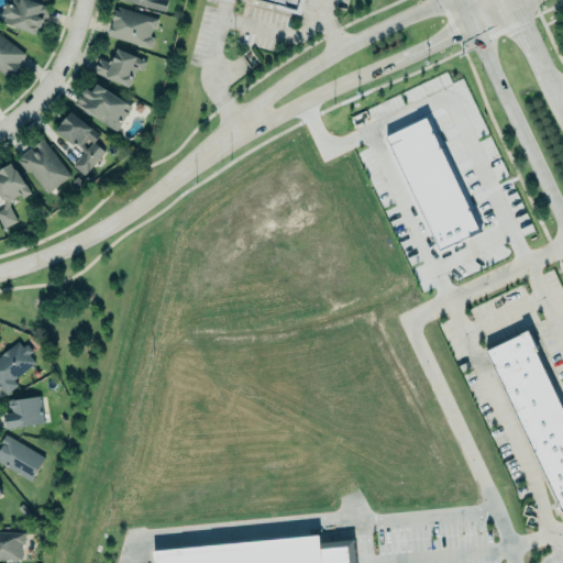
[(32,0),(48,7),(44,19),(43,19),(41,26),(40,26),(36,34),(1,20),(0,19),(0,11),(2,12),(6,0),(32,0)]
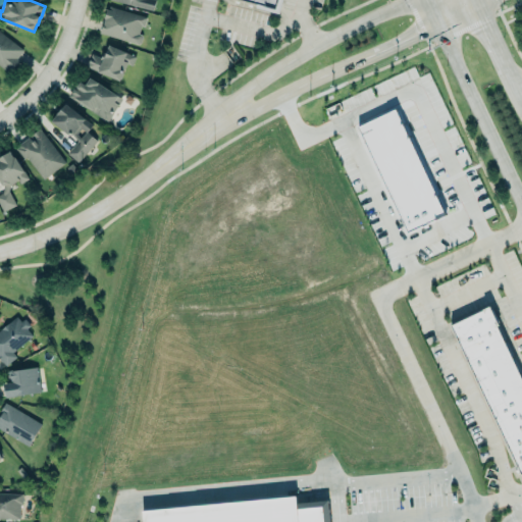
[(109,0),(152,10),(154,0),(109,0)]
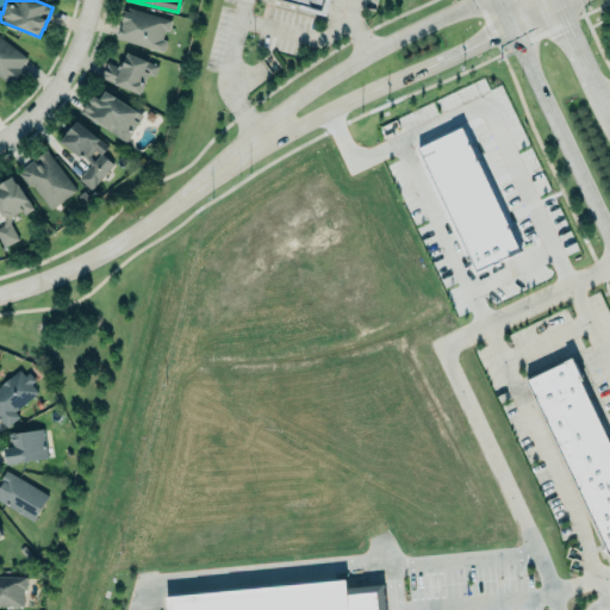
[(325,0),(323,10),(288,0),(325,0)]
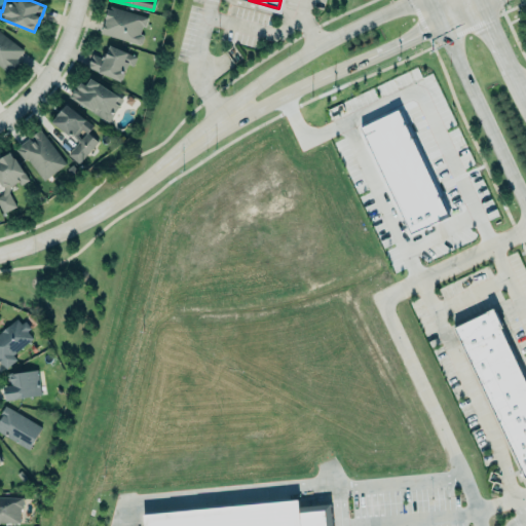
[(147,16),(108,6),(100,34),(140,44),(147,16)]
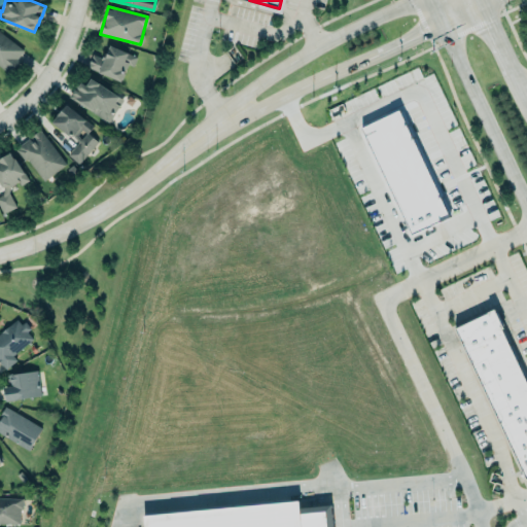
[(0,67),(0,31),(23,49),(15,59),(19,61),(10,70),(8,68),(5,72),(0,67)]
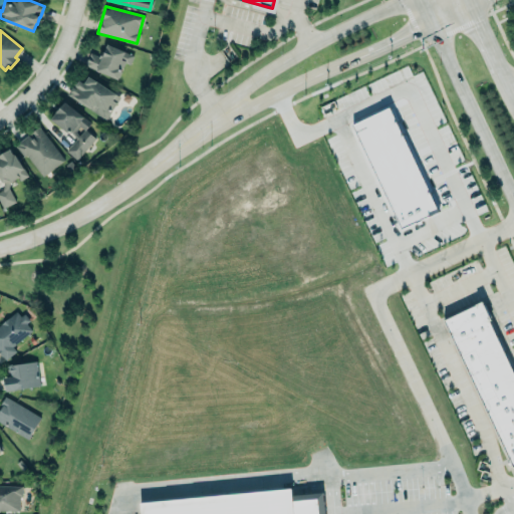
[(134,55),(131,64),(124,62),(117,79),(84,65),(89,51),(99,56),(101,50),(104,51),(107,44),(134,55)]
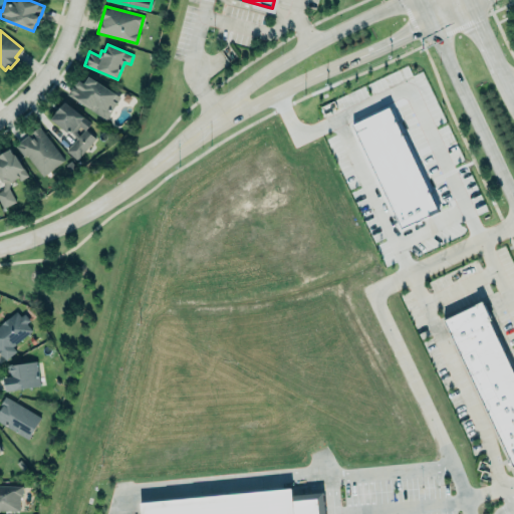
[(120,96),(88,76),(83,83),(77,79),(67,94),(105,119),(120,96)]
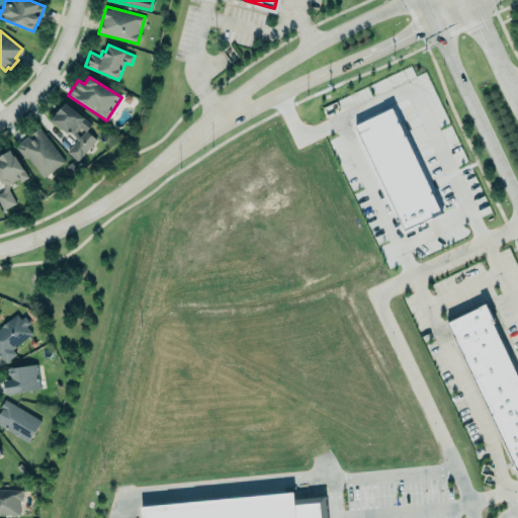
[(78,162),(96,139),(86,131),(91,123),(66,102),(52,119),(76,141),(66,152),(78,162)]
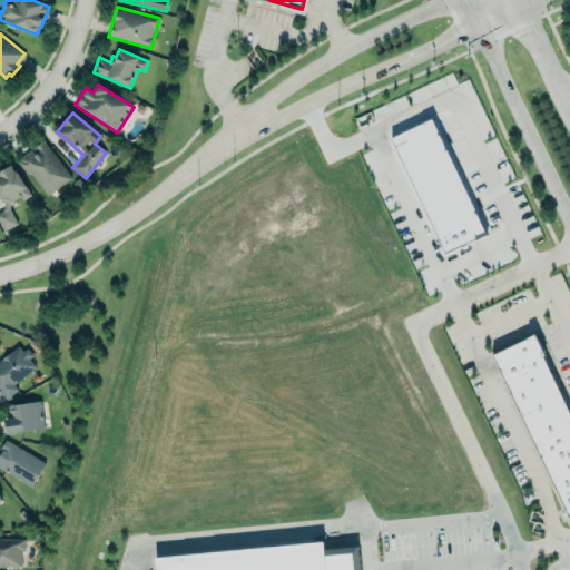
[(483,236),(434,118),(392,136),(441,253),(483,236)]
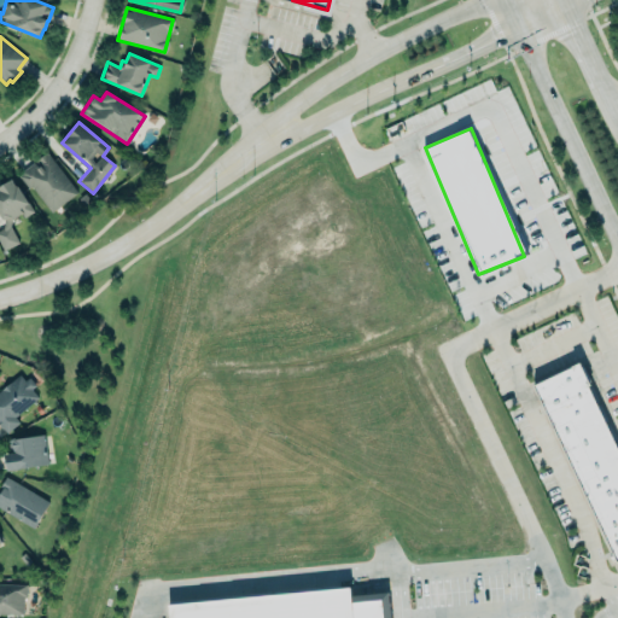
[(51,213),(77,192),(46,152),(19,173),(51,213)]
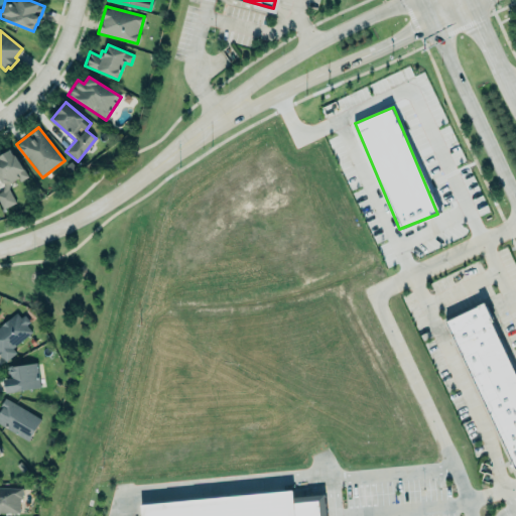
[(0,155),(0,177),(2,181),(4,182),(3,190),(0,191),(0,202),(3,208),(15,202),(8,188),(10,181),(18,176),(20,179),(27,175),(14,154),(13,155),(9,149),(0,155)]
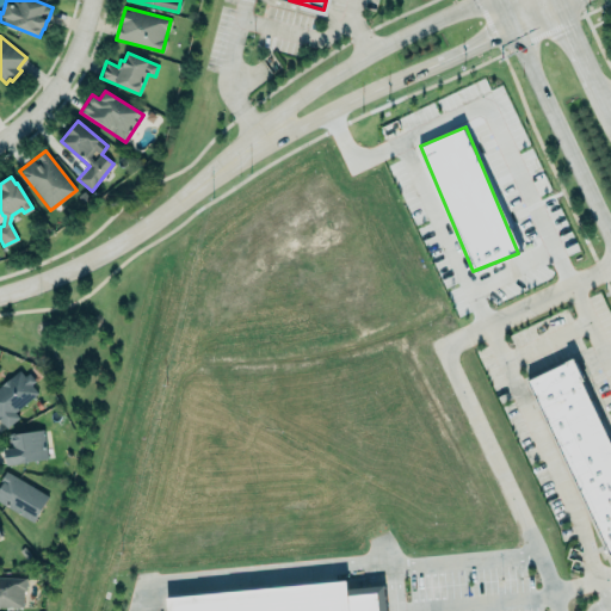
[(528,380),(575,357),(610,433),(610,555),(610,556),(528,380)]
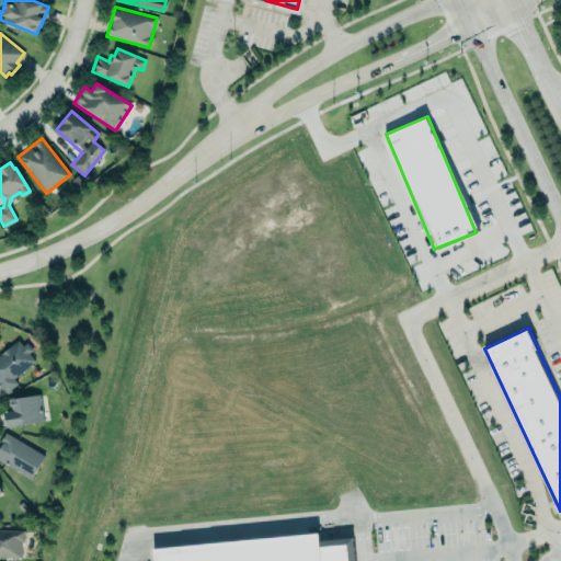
[(0,389),(4,393),(16,384),(13,378),(36,359),(19,339),(0,353),(0,389)]
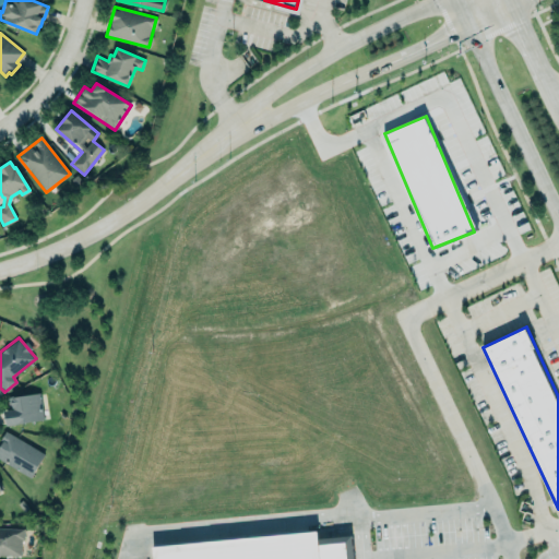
[(3,409),(4,425),(43,420),(39,393),(8,396),(9,409),(3,409)]
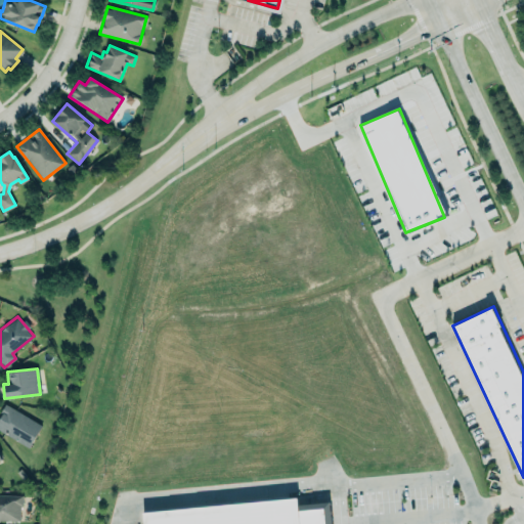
[(5,404),(0,412),(2,413),(0,417),(0,430),(28,446),(41,426),(5,404)]
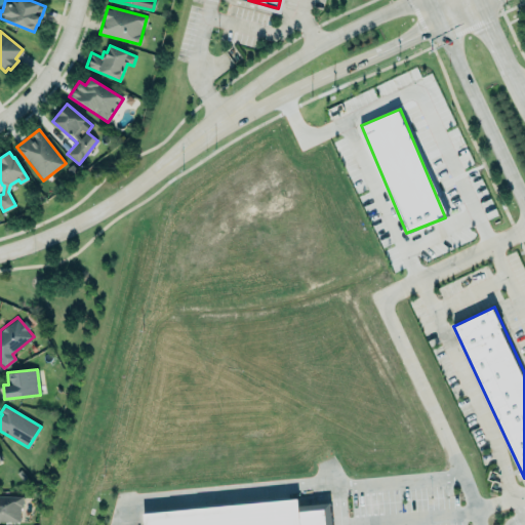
[(0,521),(21,522),(21,496),(0,495),(0,521)]
